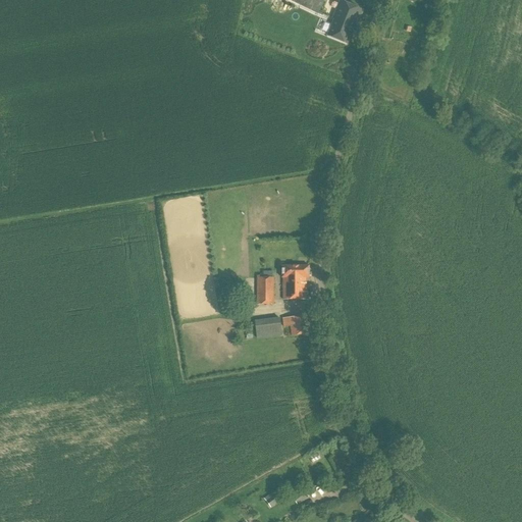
[(289,0),(318,14),(324,0),(289,0)]
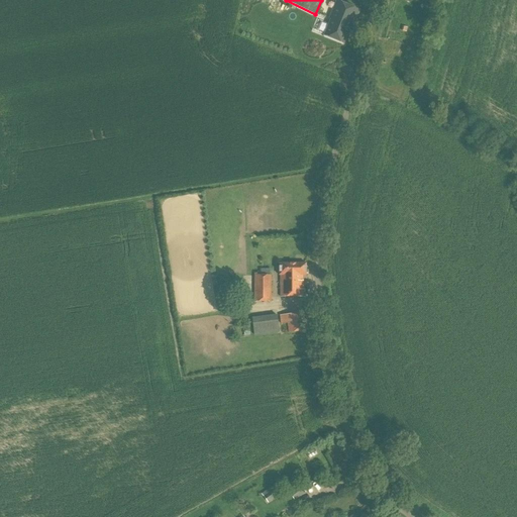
[(322,28),(344,35),(349,18),(348,17),(353,1),(350,0),(332,0),(329,11),(328,11),(322,28)]
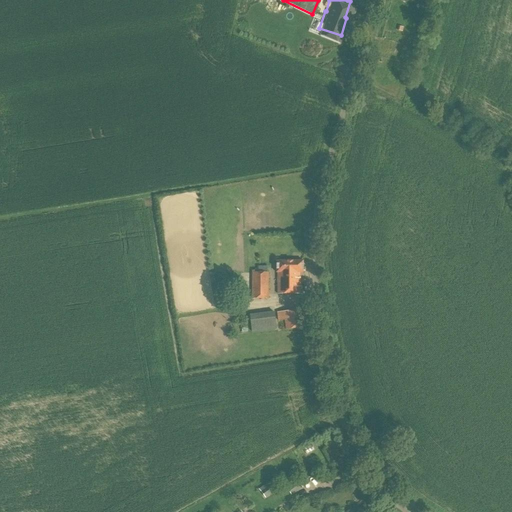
[(300,294),(300,273),(303,273),(303,261),(276,261),(276,273),(278,273),(278,294),(300,294)]
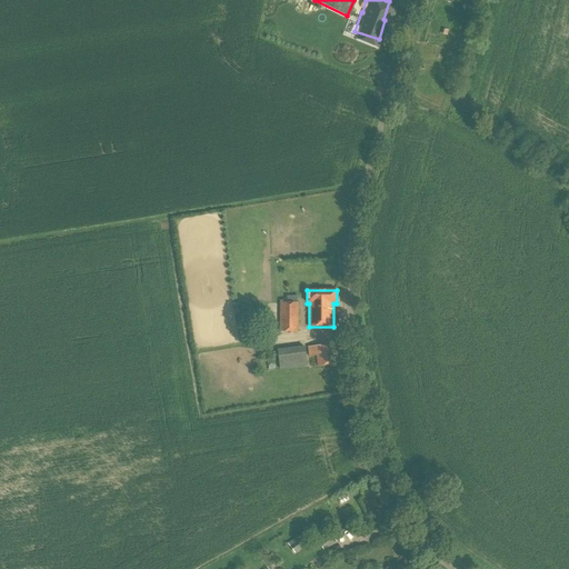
[(280,332),(298,332),(298,303),(280,303),(280,332)]
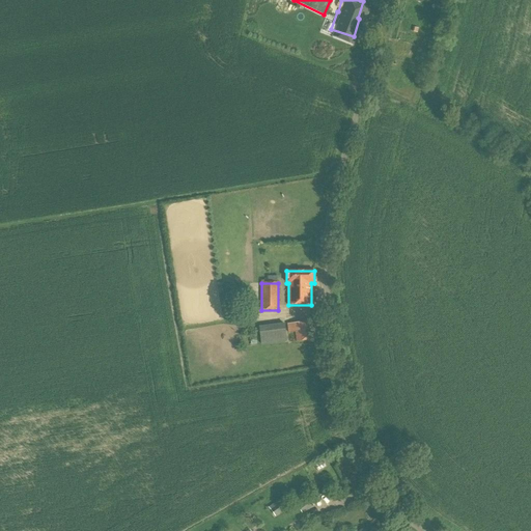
[(317,339),(314,320),(287,324),(288,333),(296,332),(297,342),(317,339)]
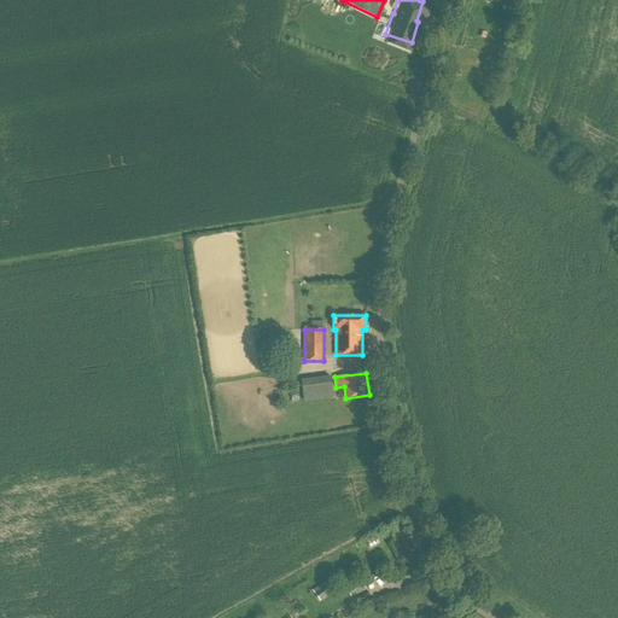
[(304,401),(333,397),(330,377),(302,380),(304,401)]
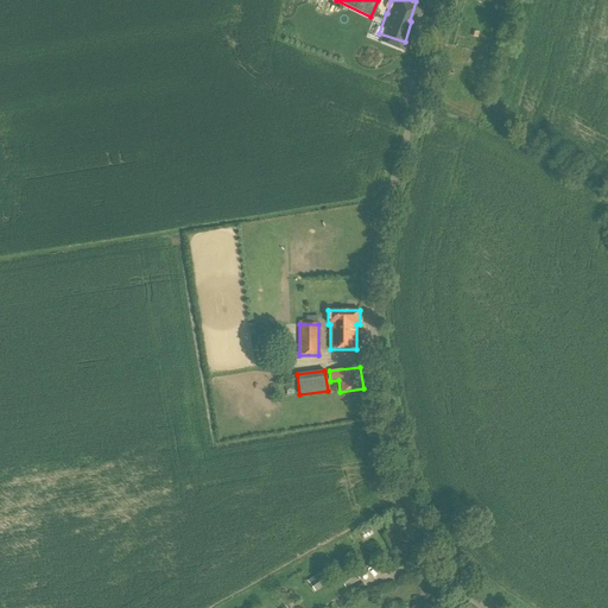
[(344,572),(339,577),(346,588),(353,583),(344,572)]
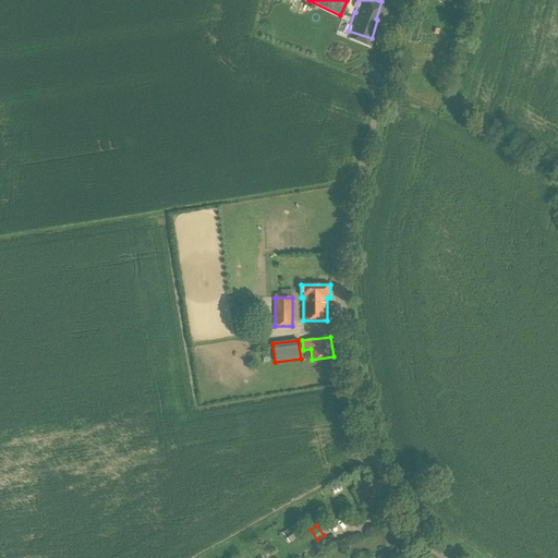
[(304,528),(290,540),(295,545),(308,533),(304,528)]
